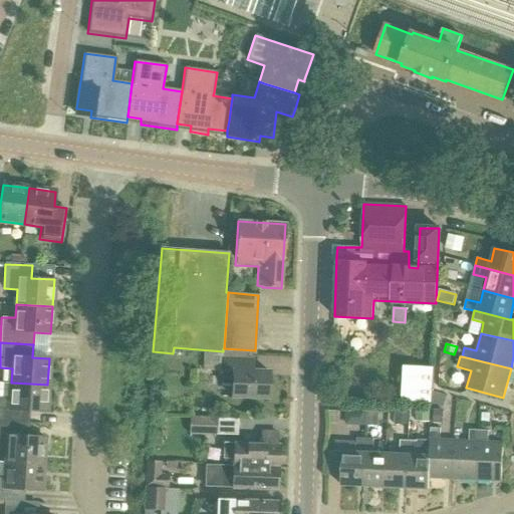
[(268,398),(269,371),(252,371),(253,360),(233,359),(220,358),(219,371),(221,372),(221,384),(232,384),(232,397),(268,398)]
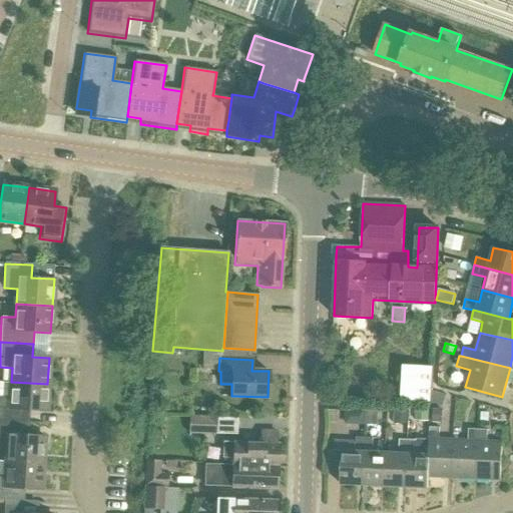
[(430,402),(433,367),(413,366),(411,401),(430,402)]
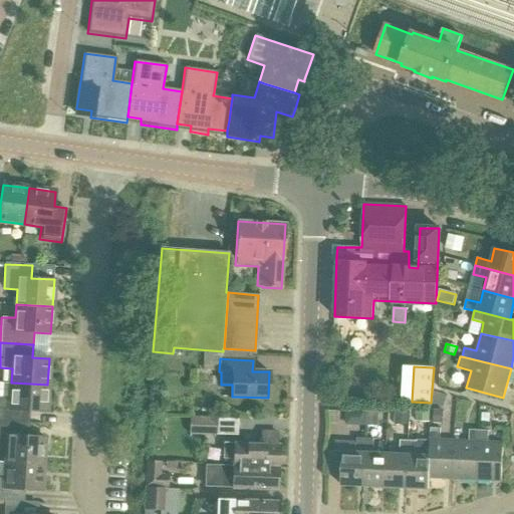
[(0,422),(22,424),(23,411),(46,412),(47,384),(11,382),(0,381),(0,422)]
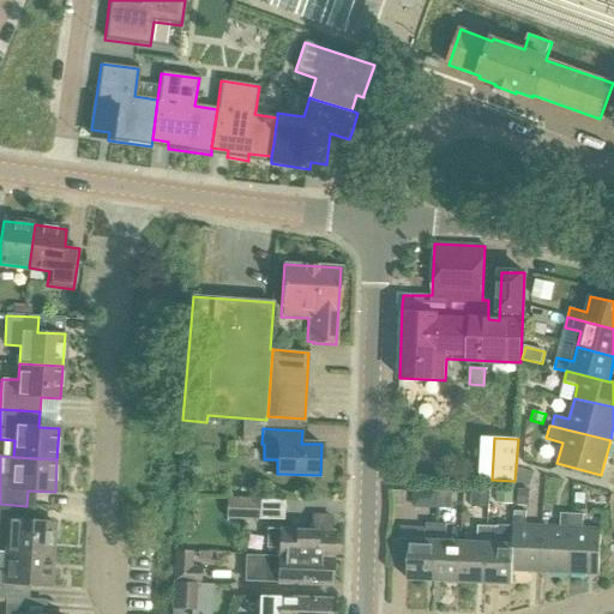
[(227,499),(227,519),(258,521),(259,500),(227,499)]
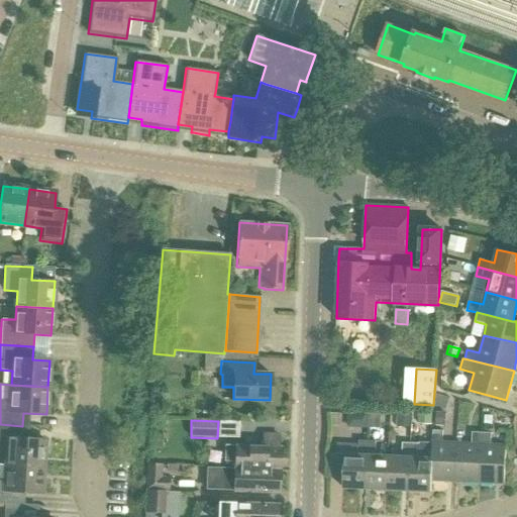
[(247,434),(246,423),(227,423),(228,434),(247,434)]
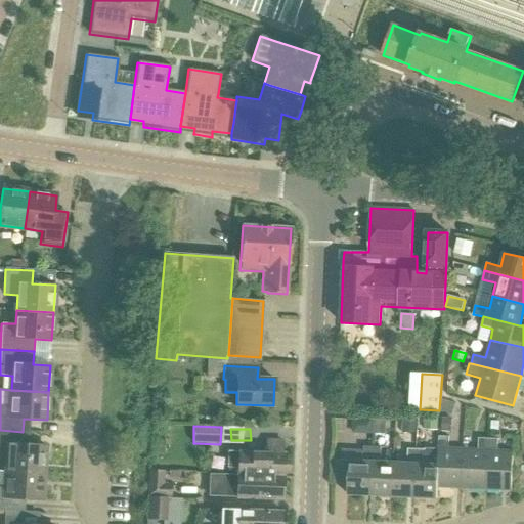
[(0,430),(0,456),(7,457),(6,471),(43,473),(45,445),(23,444),(23,432),(0,430)]
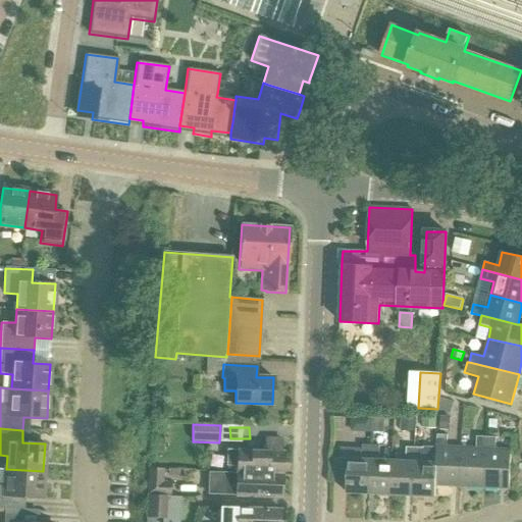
[(460,487),(462,448),(447,448),(448,435),(436,435),(436,447),(437,447),(436,464),(435,485),(436,486),(460,487)]
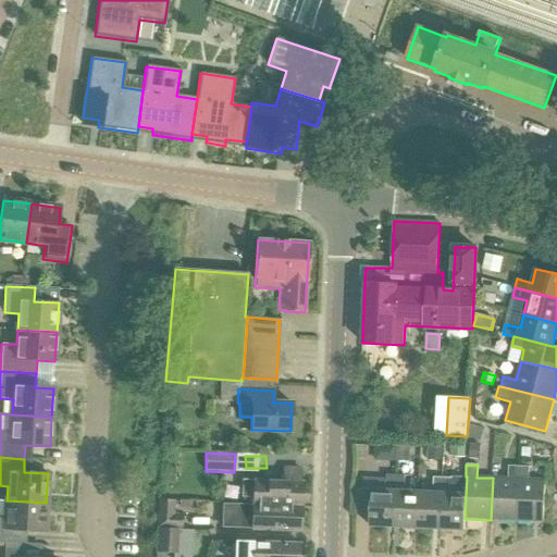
[(175,468),(162,467),(162,481),(175,482),(175,468)]
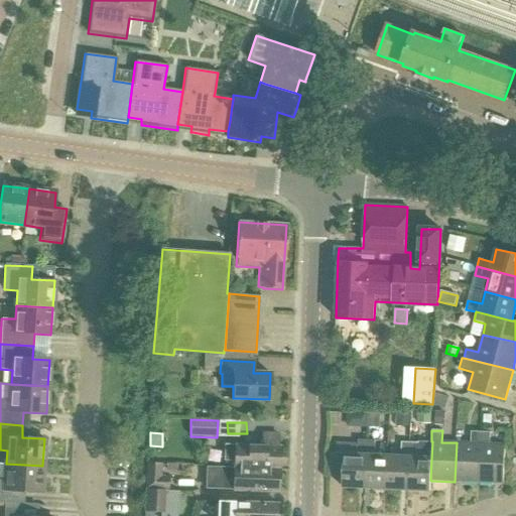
[(479,483),(482,432),(472,432),(471,443),(457,442),(455,482),(479,483)]
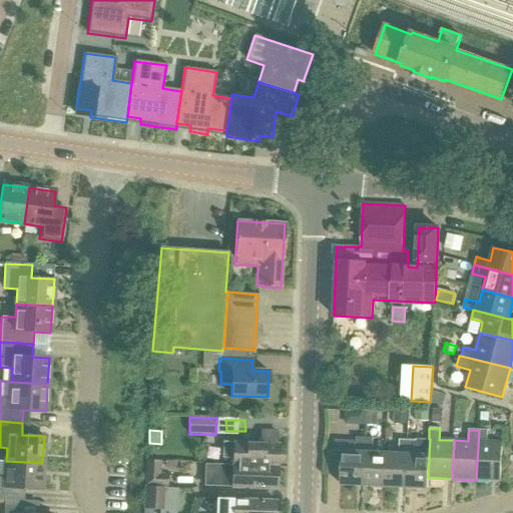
[(479,430),(476,480),(500,481),(502,443),(487,442),(488,430),(479,430)]
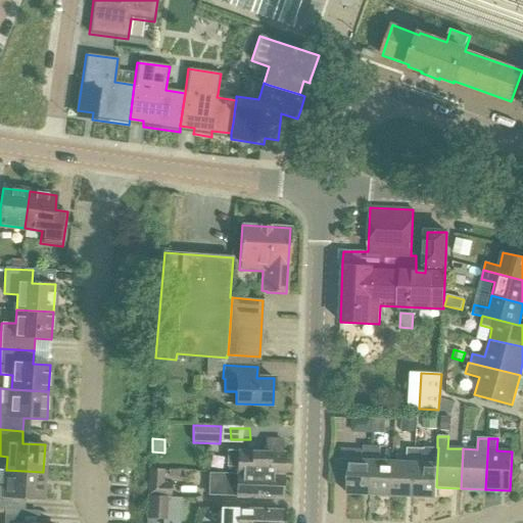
[(227,450),(226,467),(237,468),(237,474),(282,476),(283,453),(282,453),(282,440),(266,439),(266,452),(238,450),(227,450)]
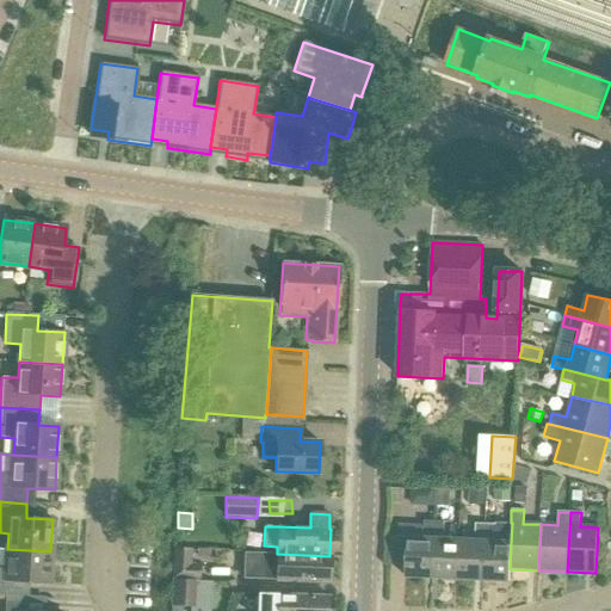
[(433,532),(434,522),(424,522),(424,532),(433,532)]
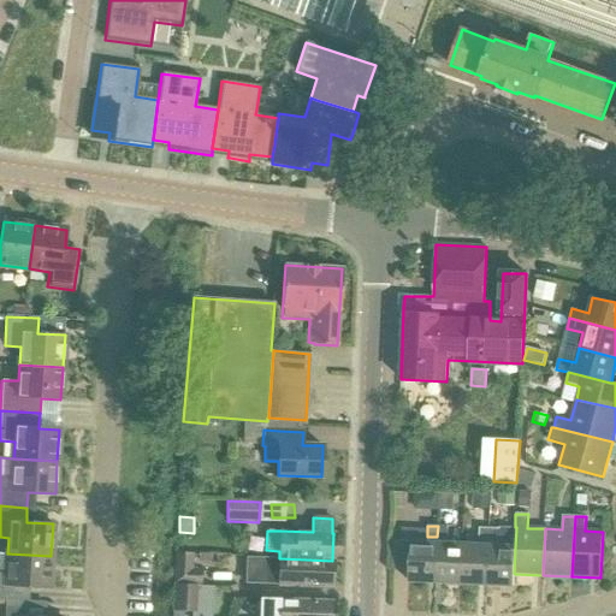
[(438,526),(437,537),(446,537),(446,527),(438,526)]
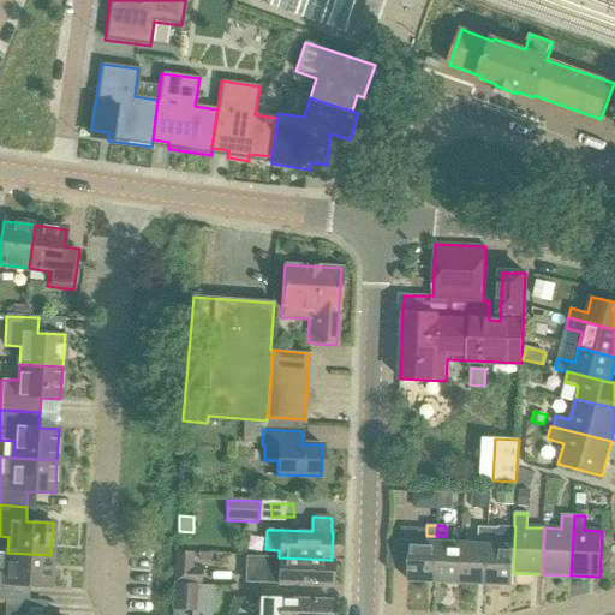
[(488,537),(489,527),(478,527),(478,537),(488,537)]
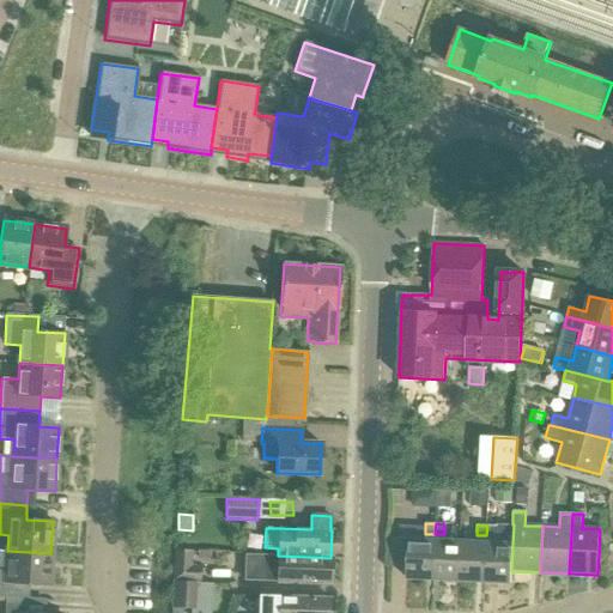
[(487,526),(486,535),(496,536),(497,527),(487,526)]
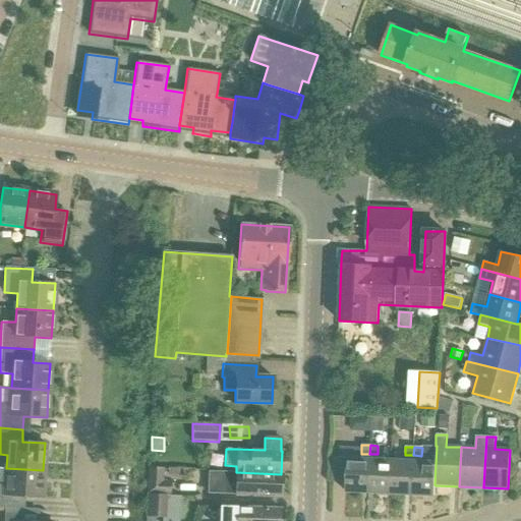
[(367,493),(369,460),(347,459),(345,491),(367,493)]
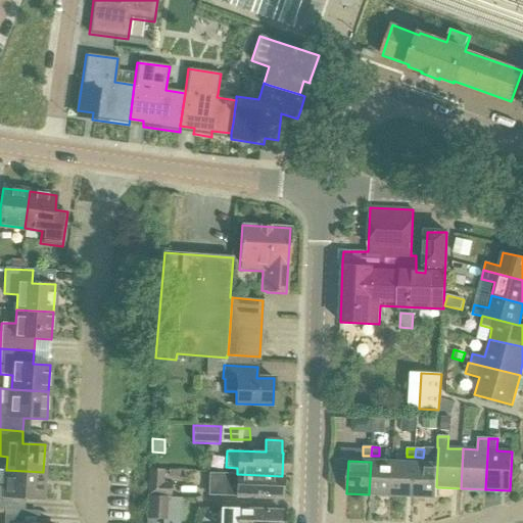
[(391,495),(393,463),(371,462),(369,494),(391,495)]
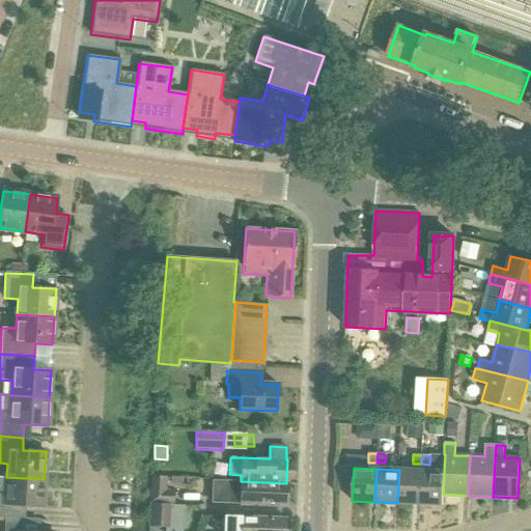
[(420,504),(421,471),(399,470),(397,503),(420,504)]
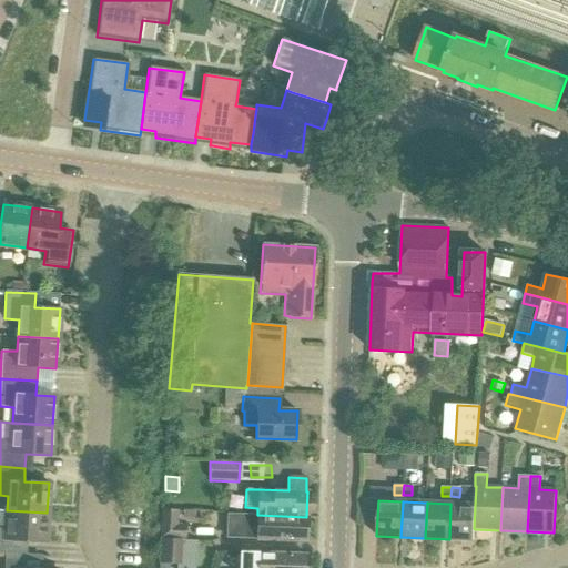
[(474,528),(475,505),(450,504),(449,539),(474,541),(475,529),(474,528)]
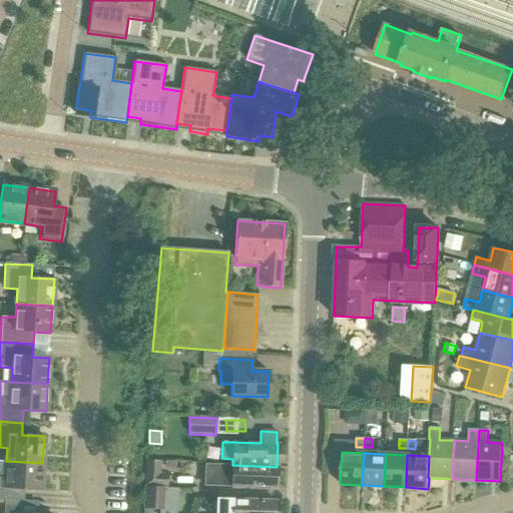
[(166,486),(167,474),(159,474),(160,461),(146,460),(145,485),(166,486)]
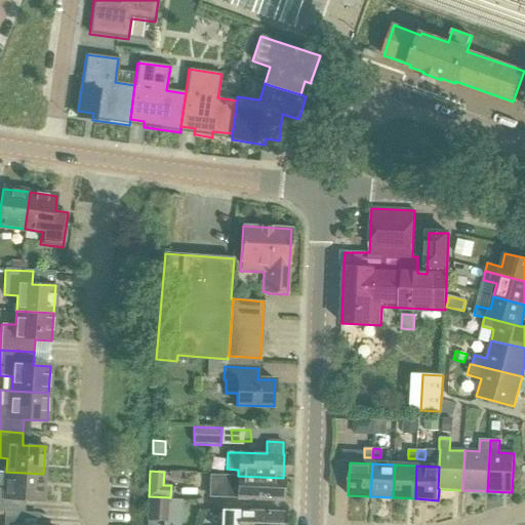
[(0,486),(0,512),(5,512),(21,513),(21,499),(42,500),(43,474),(6,472),(5,487),(0,486)]
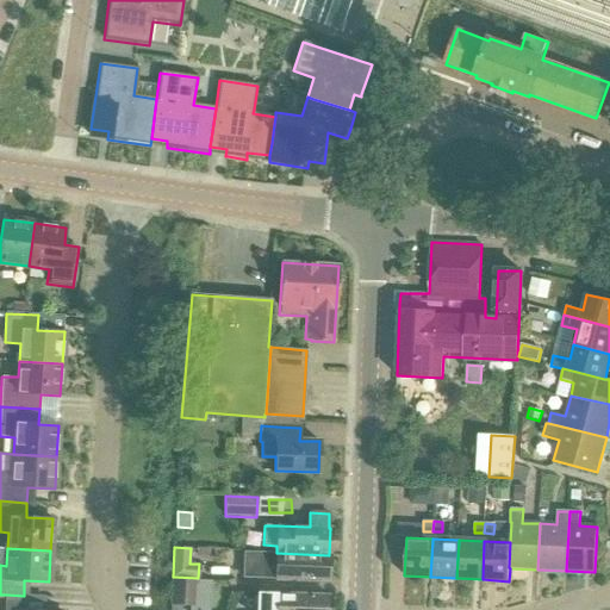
[(265,552),(263,579),(328,582),(329,555),(277,553),(265,552)]
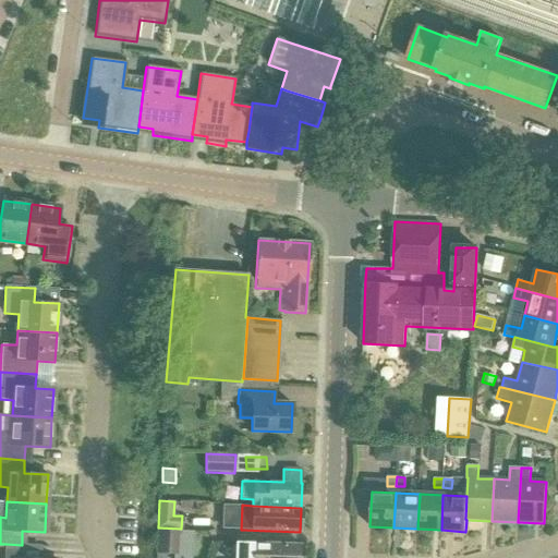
[(179,555),(180,530),(157,529),(156,554),(179,555)]
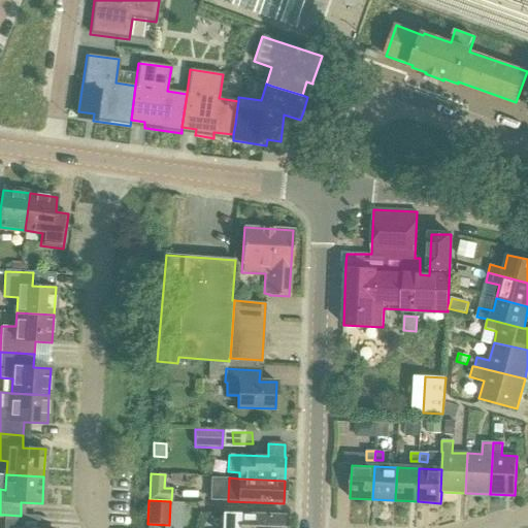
[(283,527),(284,515),(223,513),(223,515),(222,527),(283,527)]
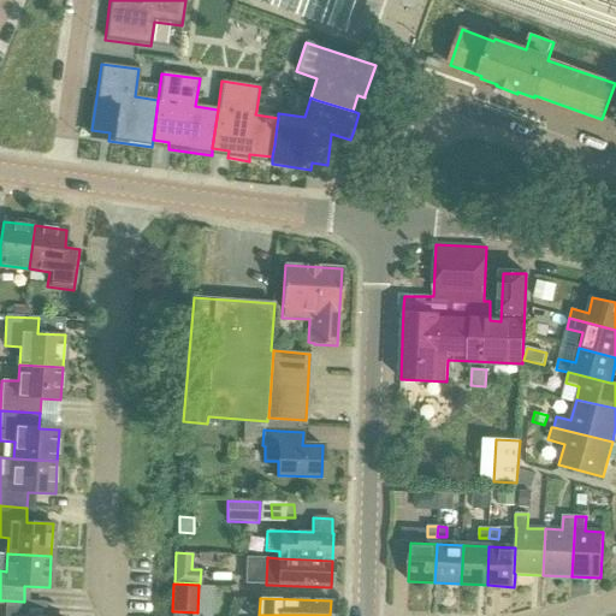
[(6,600),(4,615),(36,615),(37,603),(24,602),(6,600)]
